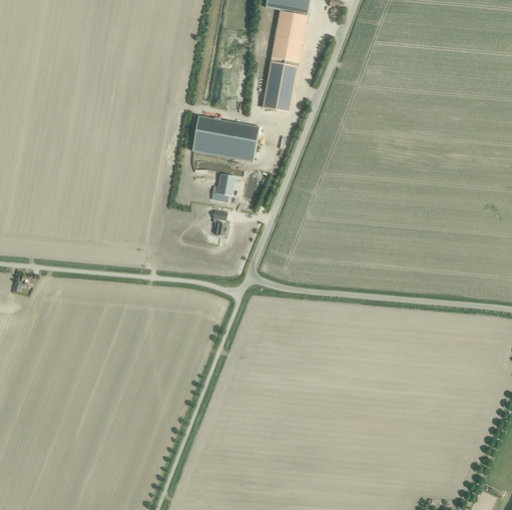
[(267,0),(266,5),(280,8),(279,9),(307,14),(308,13),(309,10),(308,10),(310,0),(267,0)]
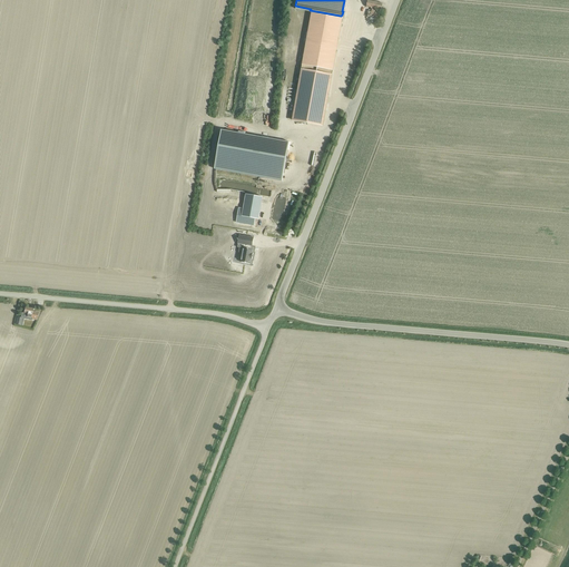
[(310,11),(301,60),(332,66),(341,17),(310,11)]
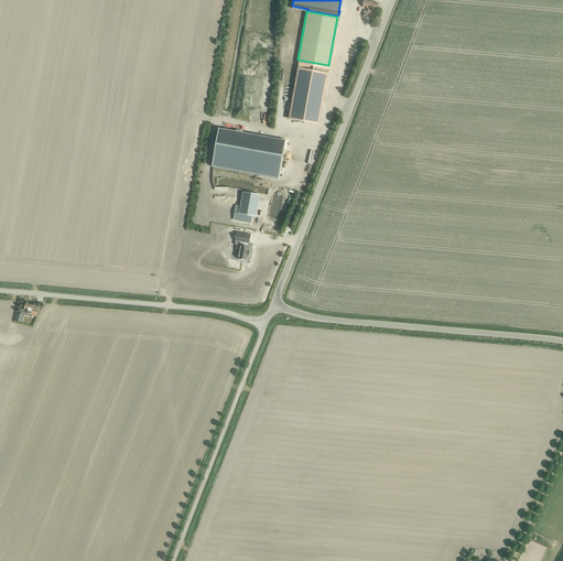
[(288,115),(318,120),(327,68),(298,63),(288,115)]
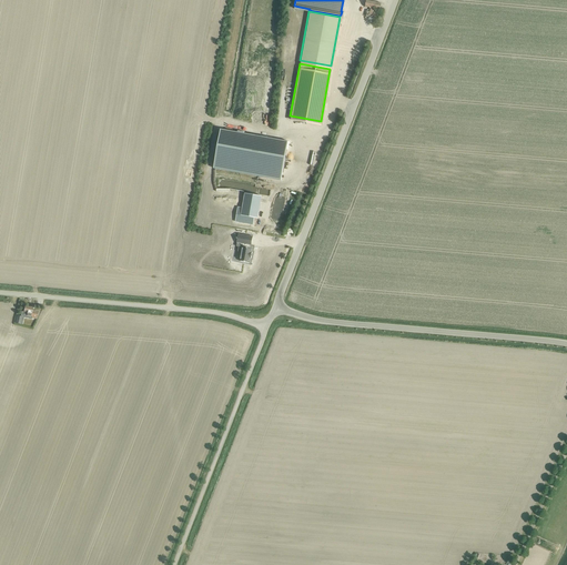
[(213,165),(280,178),(287,139),(243,130),(244,129),(239,128),(239,130),(220,127),(213,165)]
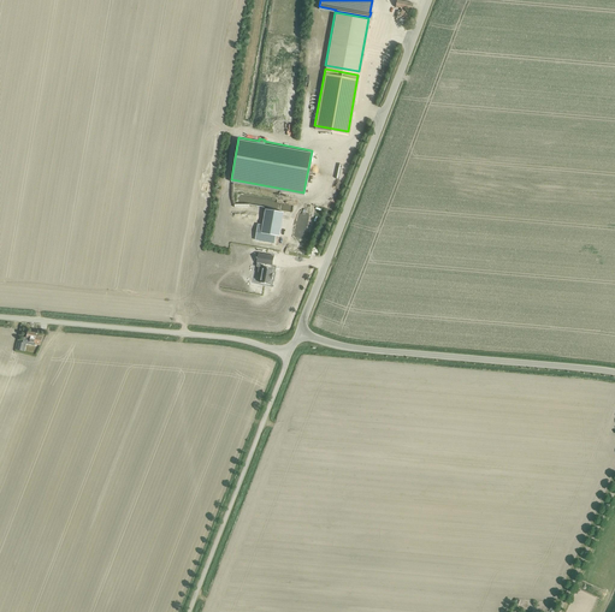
[(299,205),(295,227),(301,227),(302,224),(305,225),(307,206),(299,205)]
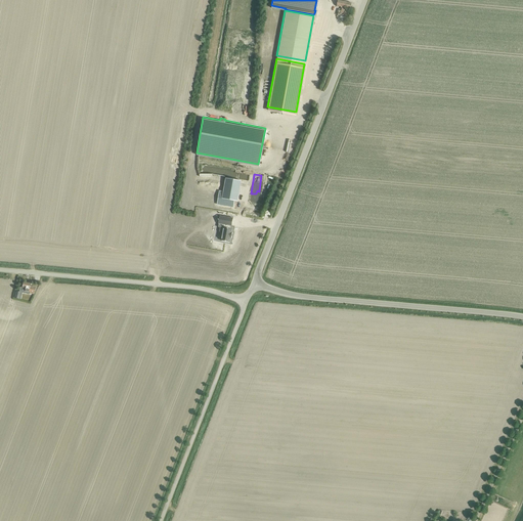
[(218,188),(217,194),(221,196),(220,203),(232,205),(233,200),(231,200),(232,198),(236,199),(241,178),(225,175),(222,188),(218,188)]
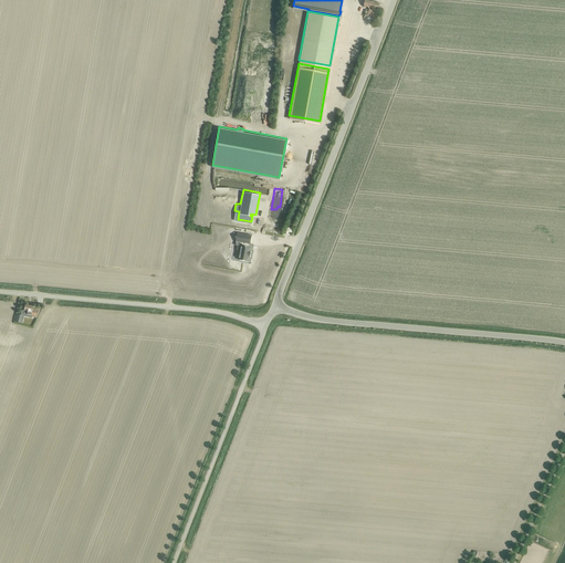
[(234,237),(234,239),(241,240),(240,243),(238,257),(248,259),(248,254),(249,254),(250,248),(249,248),(250,244),(247,244),(248,241),(249,241),(249,240),(250,232),(237,230),(234,237)]
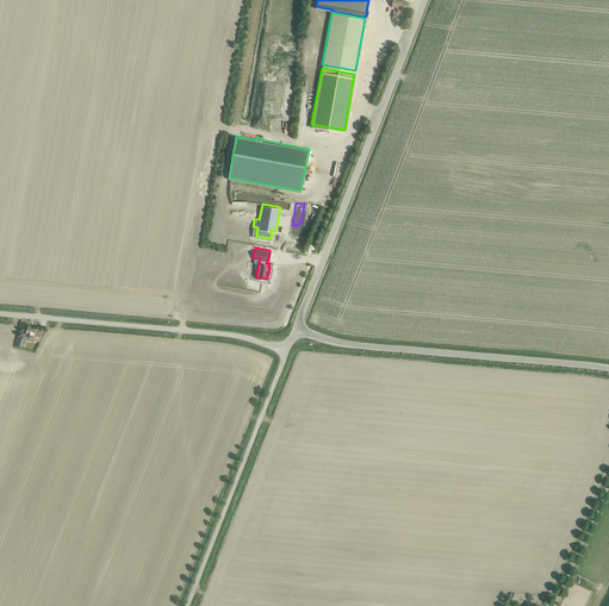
[(33,338),(38,338),(39,331),(33,330),(33,326),(25,325),(24,335),(33,336),(33,338)]
